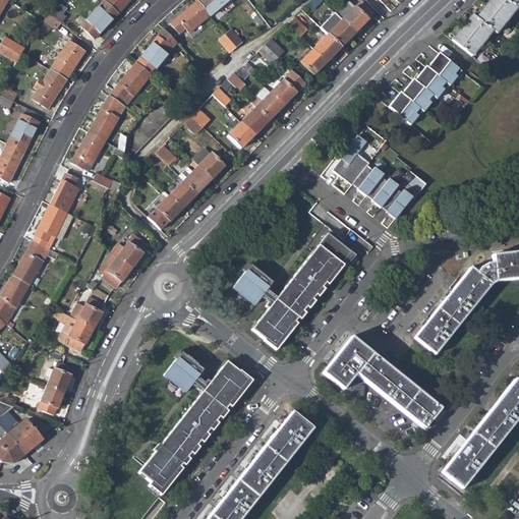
[(0,0),(0,14),(9,0),(0,0)]
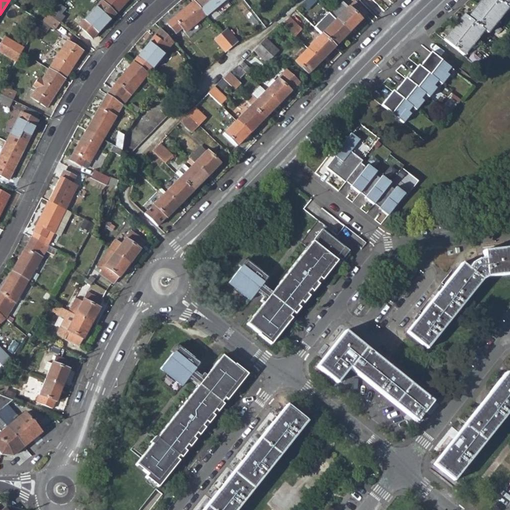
[(93,38),(117,12),(104,0),(102,0),(79,25),(93,38)]
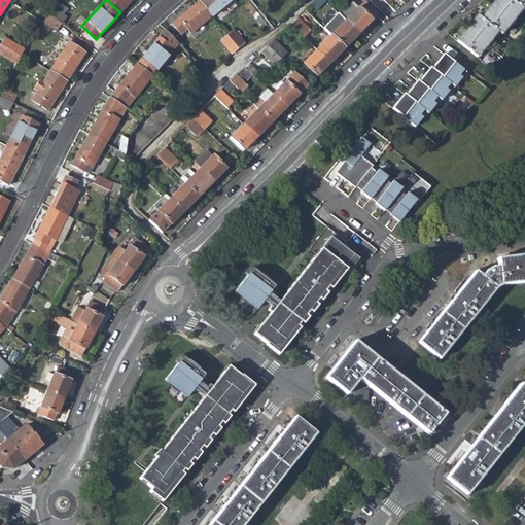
[(107,0),(120,12),(132,0),(107,0)]
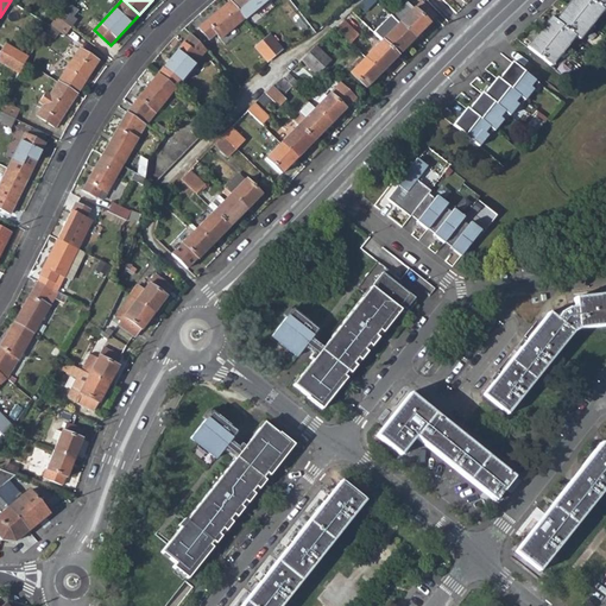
[(221,38),(246,18),(232,0),(200,27),(210,39),(218,35),(221,38)]
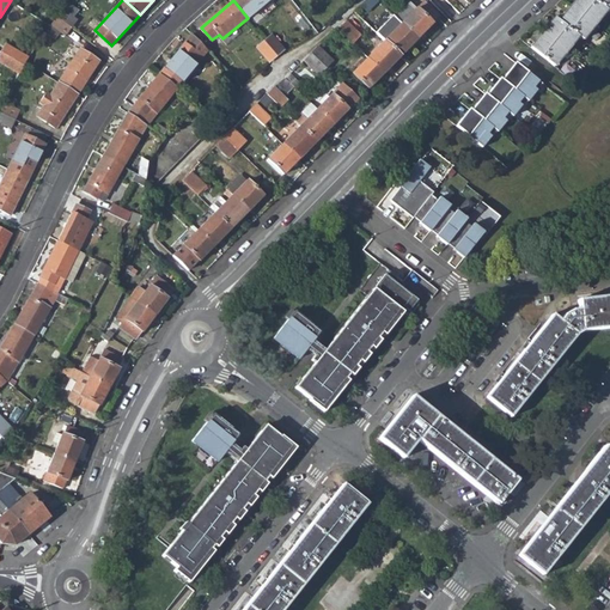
[(233,0),(248,18),(269,0),(233,0)]
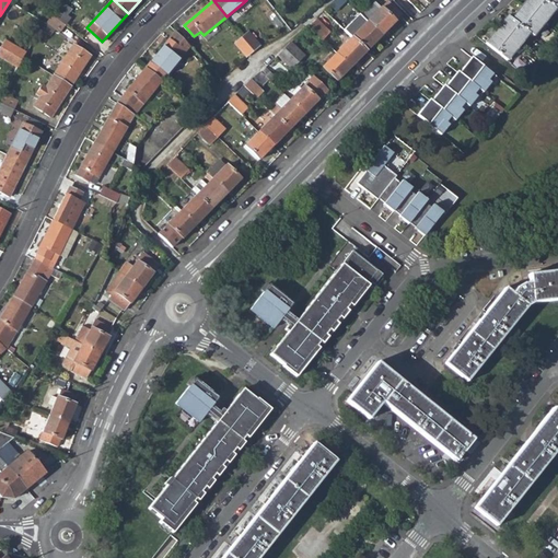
[(383,7),(376,0),(363,14),(369,20),(370,21),(383,7)]
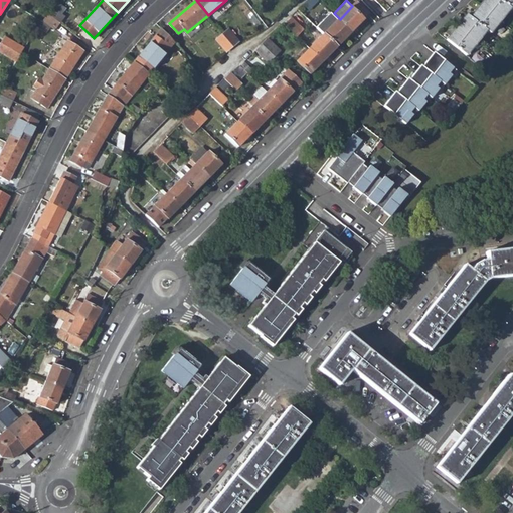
[(352,6),(340,19),(353,31),(365,19),(365,18),(371,12),(358,0),(352,6)]
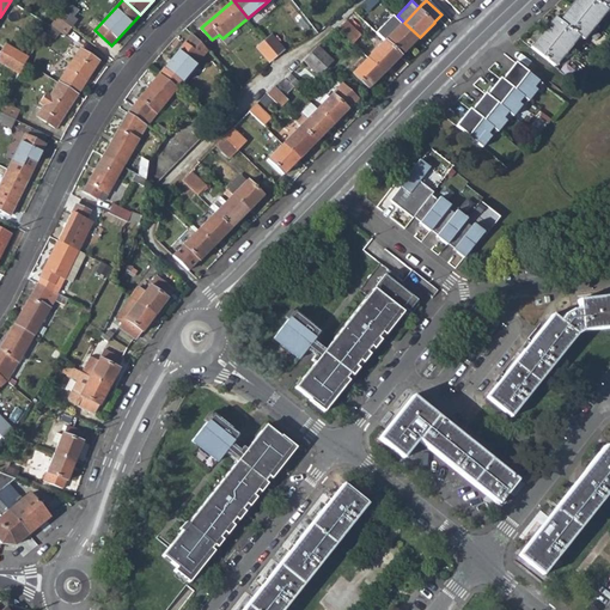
[(608,6),(599,0),(574,0),(572,2),(596,22),(608,6)]
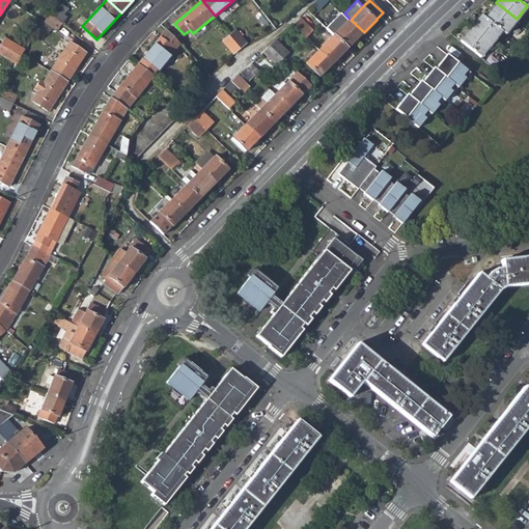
[(70,7),(60,1),(51,14),(63,23),(68,16),(65,14),(70,7)]
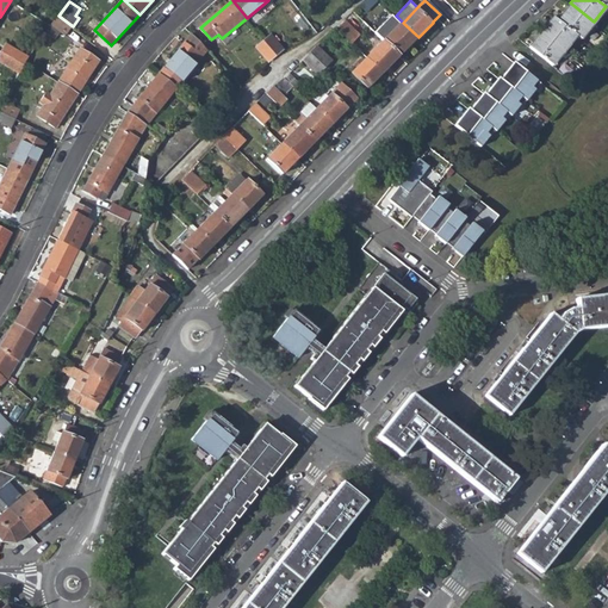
[(594,22),(570,2),(558,18),(578,33),(581,36),(594,22)]
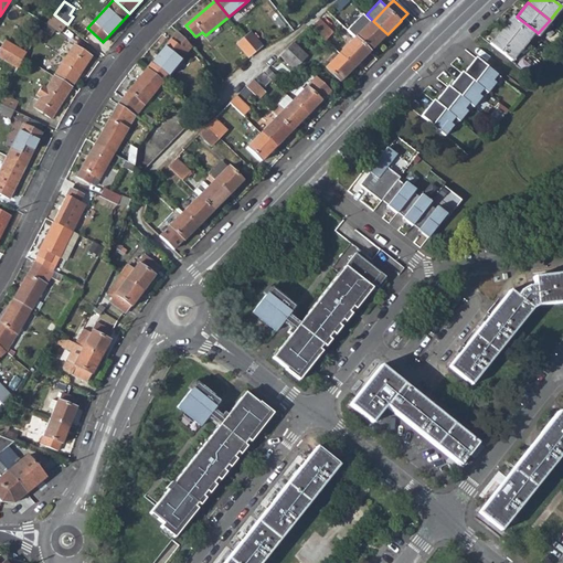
[(535,31),(517,17),(513,13),(501,27),(523,44),(535,31)]
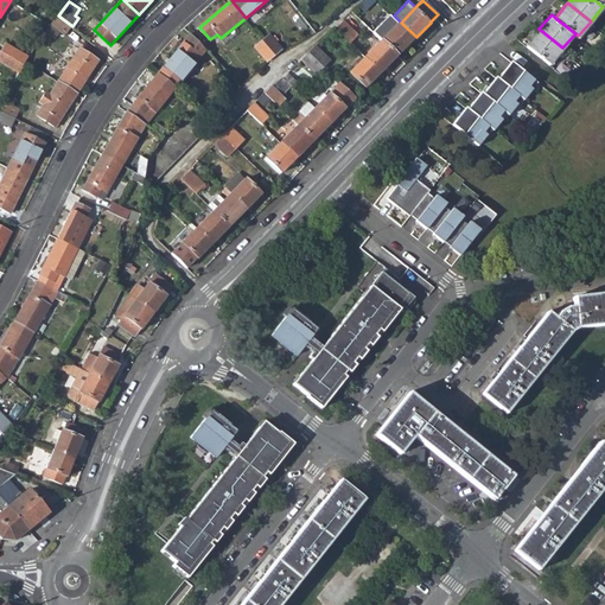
[(67,33),(72,26),(58,16),(52,24),(49,30),(58,37),(62,30),(67,33)]
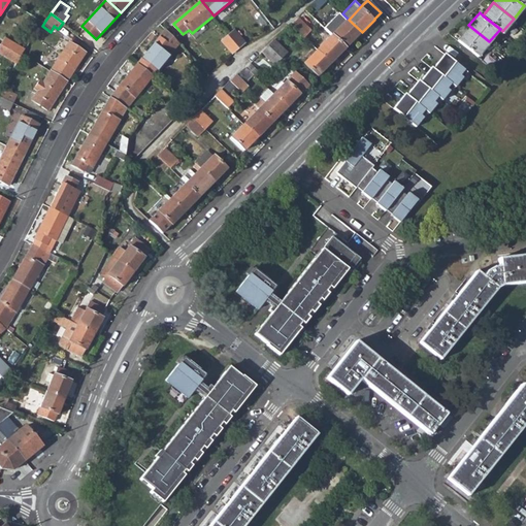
[(314,30),(299,15),(292,23),(305,37),(314,30)]
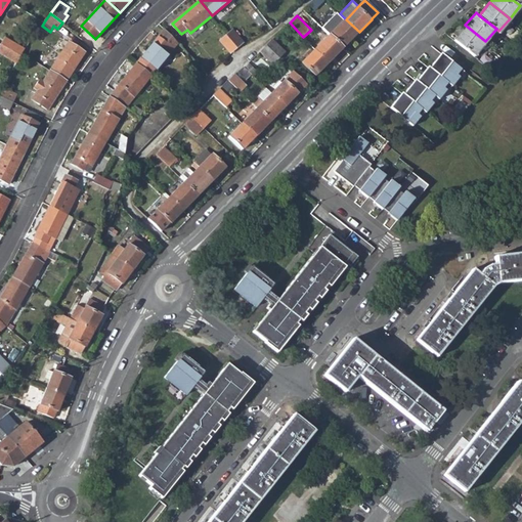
[(344,48),(359,32),(346,19),(345,18),(330,34),(344,48)]
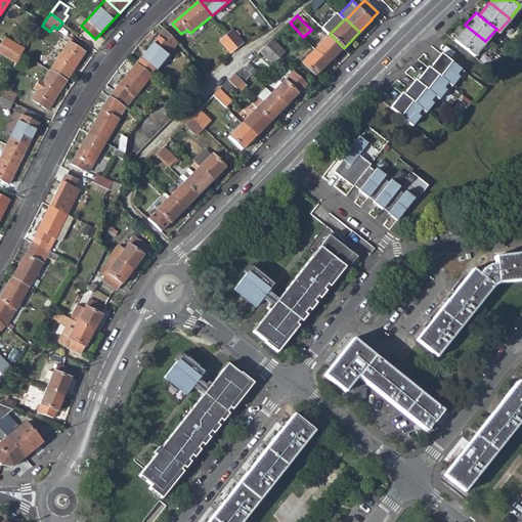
[(454,38),(475,54),(485,41),(465,25),(454,38)]
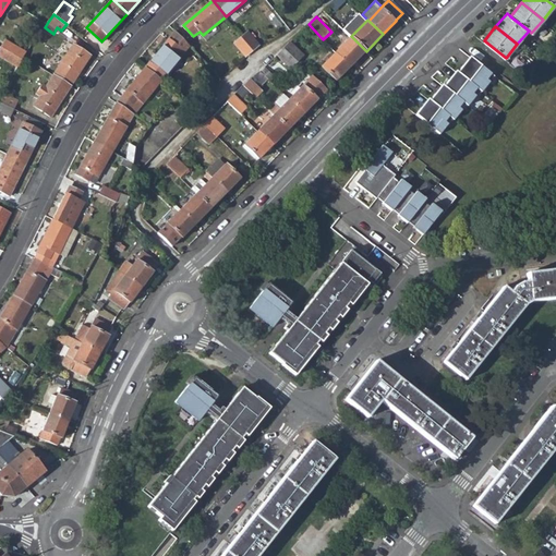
[(164,80),(192,46),(177,29),(147,65),(164,80)]
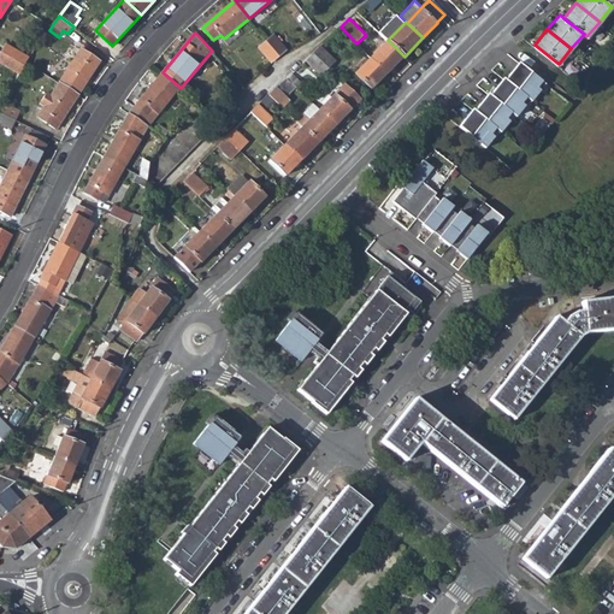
[(275,34),(267,40),(281,55),(288,49),(275,34)]
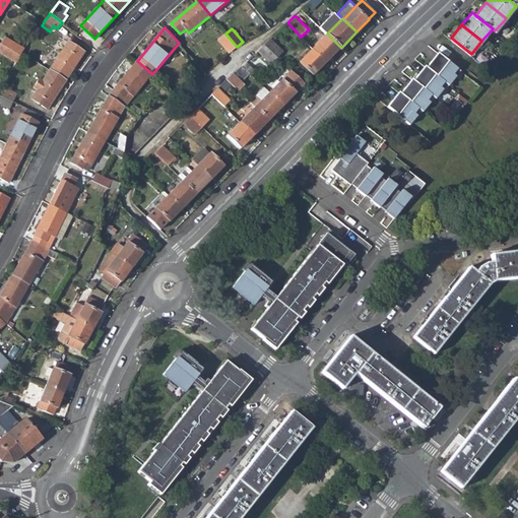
[(218,40),(230,53),(237,47),(225,34),(218,40)]
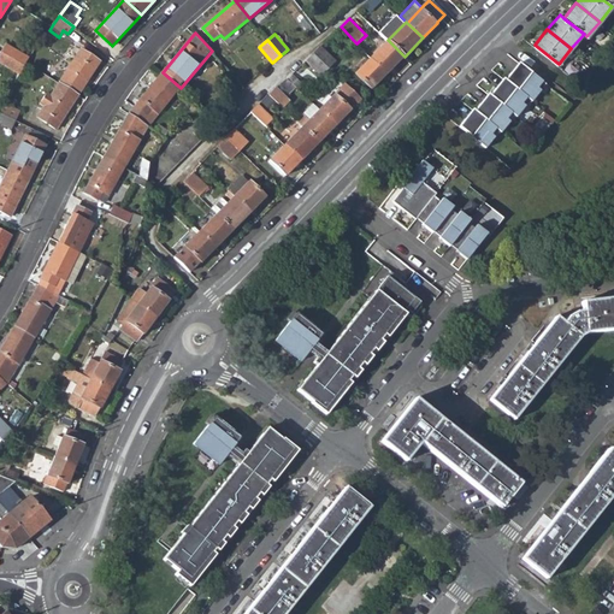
[(388,74),(405,57),(388,40),(371,58),(388,74)]
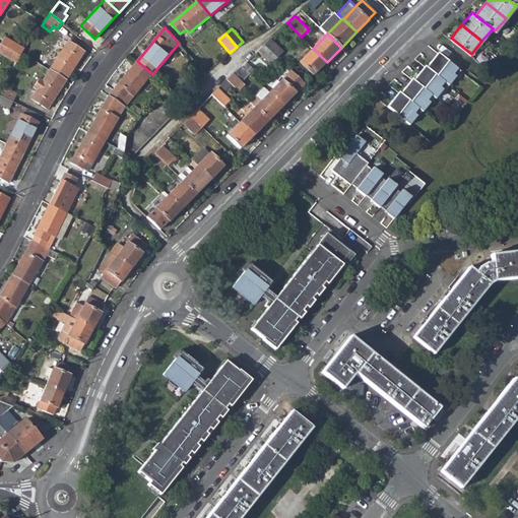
[(6,36),(2,43),(18,53),(21,54),(23,51),(25,47),(6,36)]
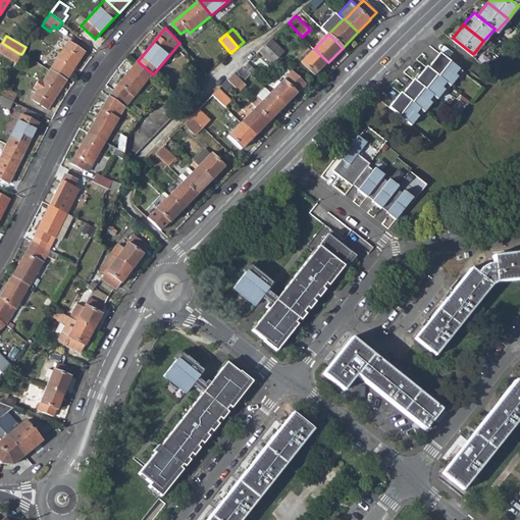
[(286,51),(273,38),(266,45),(279,57),(286,51)]
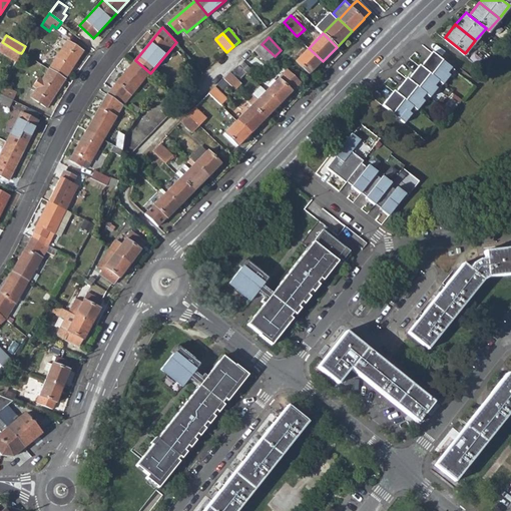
[(68,40),(50,68),(66,78),(83,50),(68,40)]
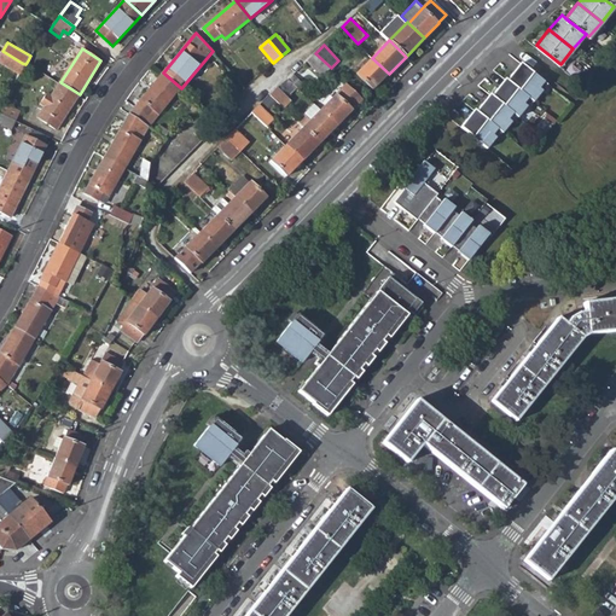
[(19,68),(22,63),(3,51),(0,53),(0,60),(15,70),(17,65),(19,68)]
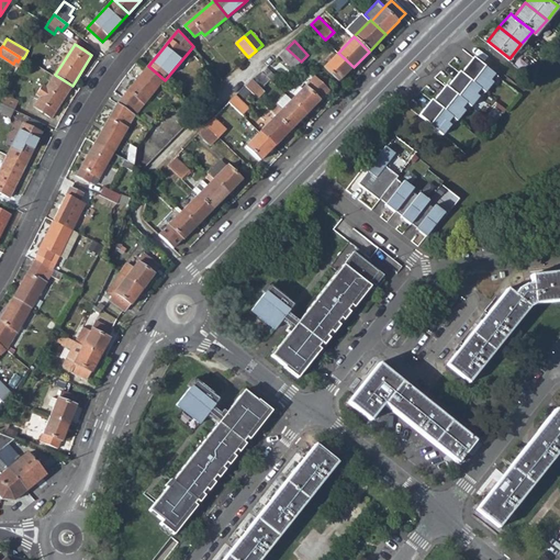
[(293,69),(301,62),(287,48),(280,55),(293,69)]
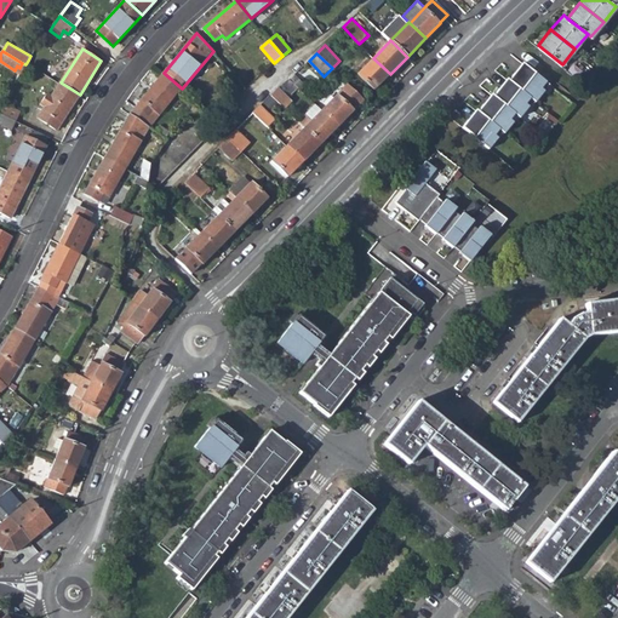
[(376,90),(390,74),(373,58),(359,73),(376,90)]
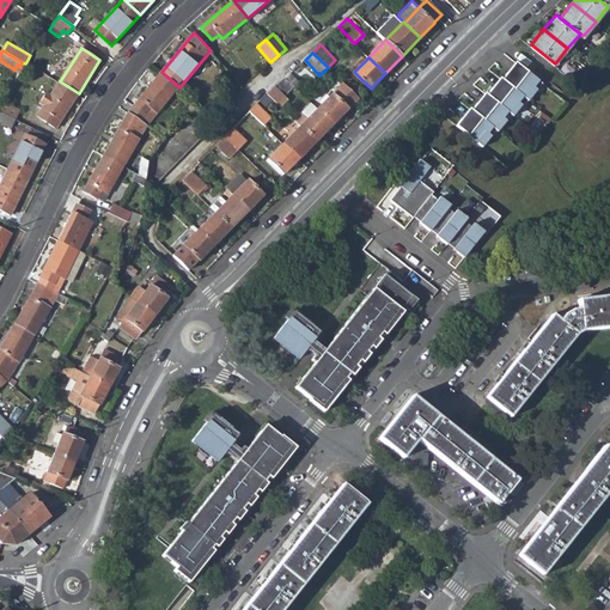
[(502,75),(520,89),(532,73),(518,61),(511,69),(508,68),(502,75)]
